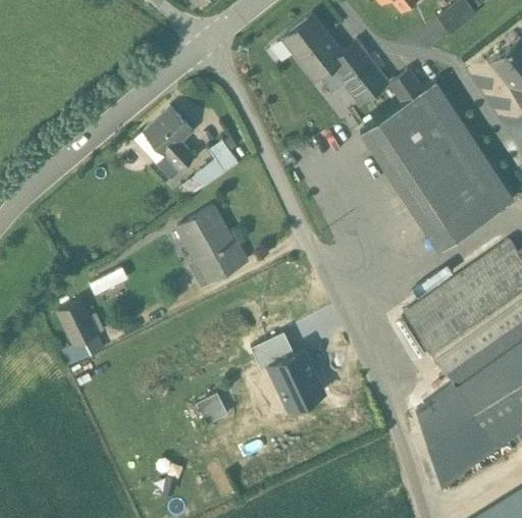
[(416,0),(376,0),(379,4),(384,0),(388,0),(400,13),(416,0)]
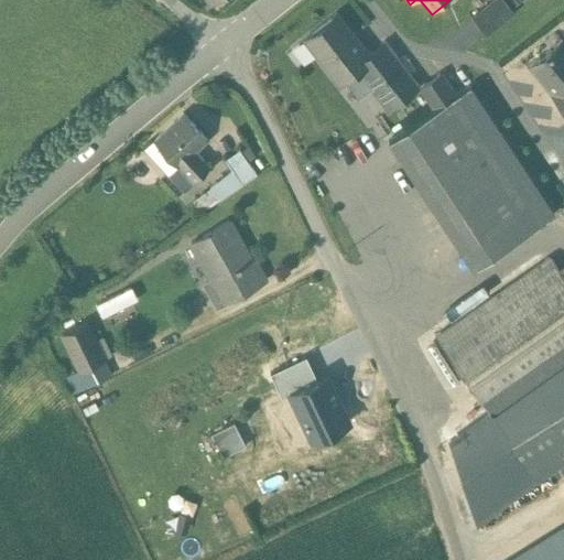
[(499,0),(498,0),(472,21),(486,39),(513,17),(499,0)]
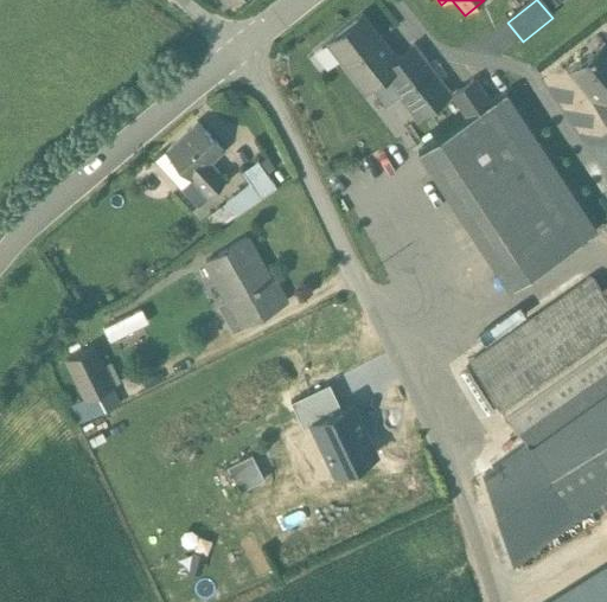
[(396,62),(362,18),(326,45),(365,95),(371,91),(387,110),(401,100),(419,122),(452,97),(414,47),(396,62)]
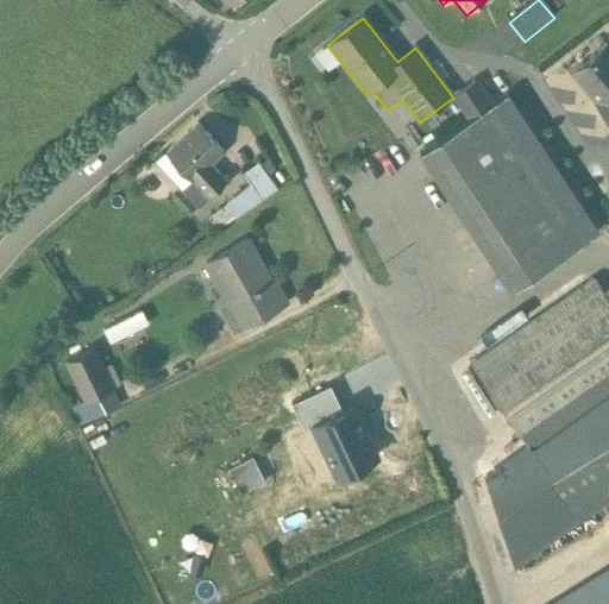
[(592,105),(608,92),(608,50),(606,46),(571,75),(592,105)]
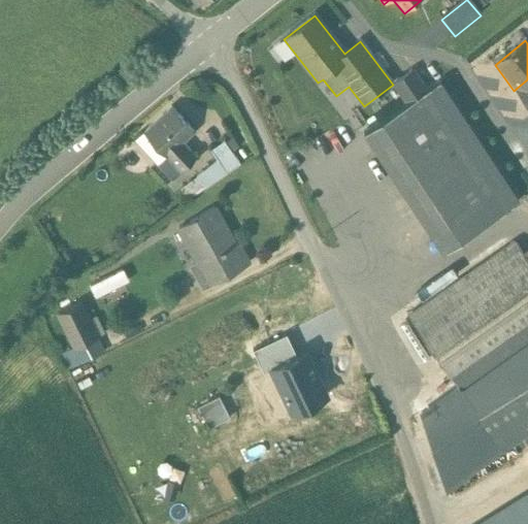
[(425,93),(411,72),(393,85),(406,105),(425,93)]
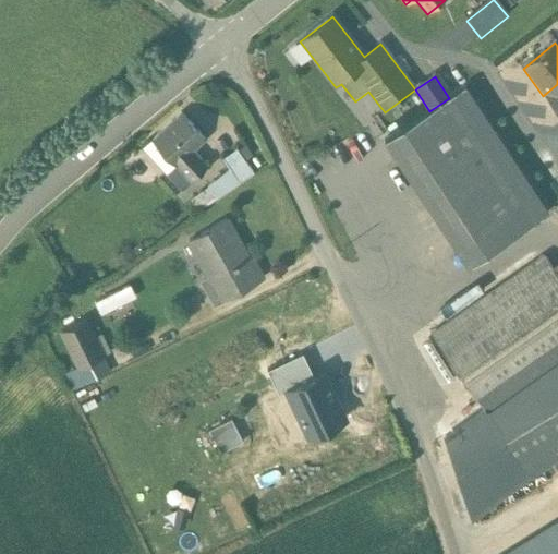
[(557,84),(543,96),(557,115),(557,84)]
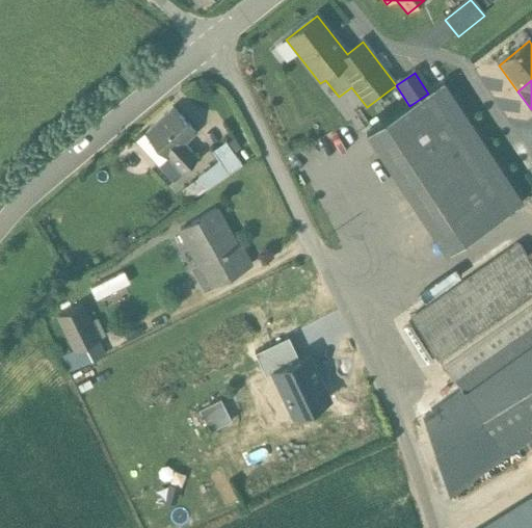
[(498,198),(429,93),(428,94),(409,106),(366,134),(435,239),(498,198)]
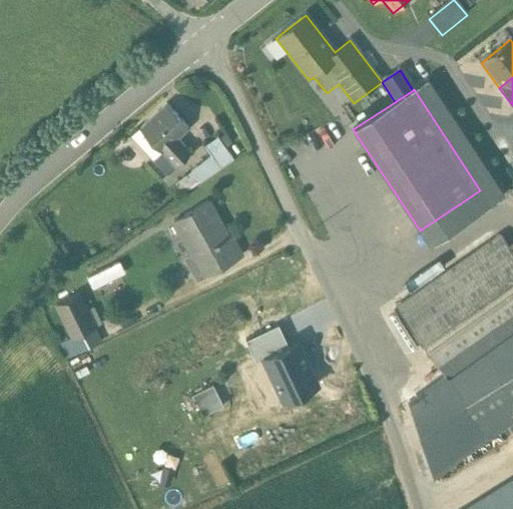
[(166,106),(139,131),(161,155),(162,154),(176,169),(190,155),(177,141),(188,130),(166,106)]
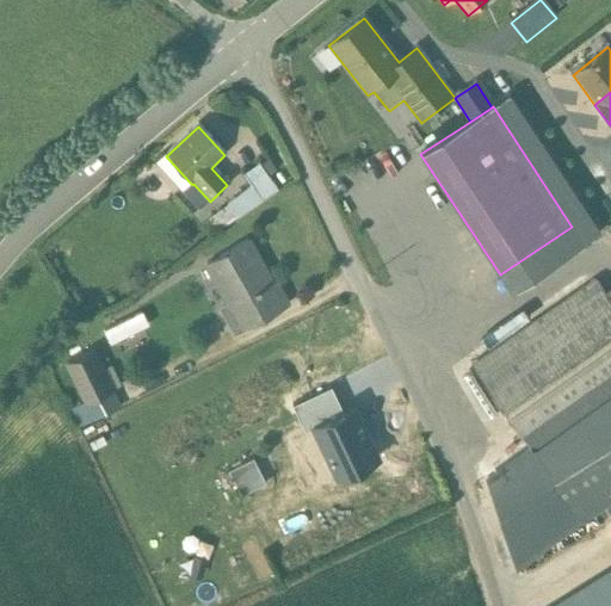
[(277,192),(259,166),(244,178),(252,189),(261,202),(277,192)]
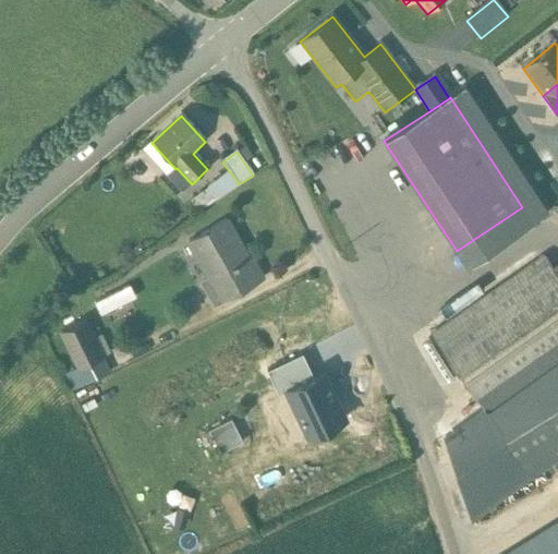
[(222,163),(213,170),(220,180),(230,172),(222,163)]
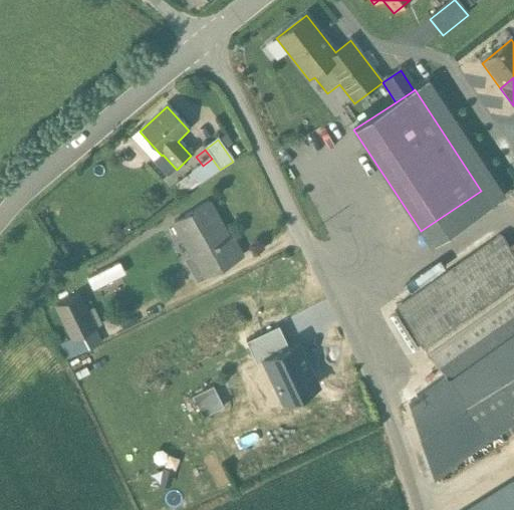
[(203,166),(192,174),(200,185),(220,170),(212,159),(203,166)]
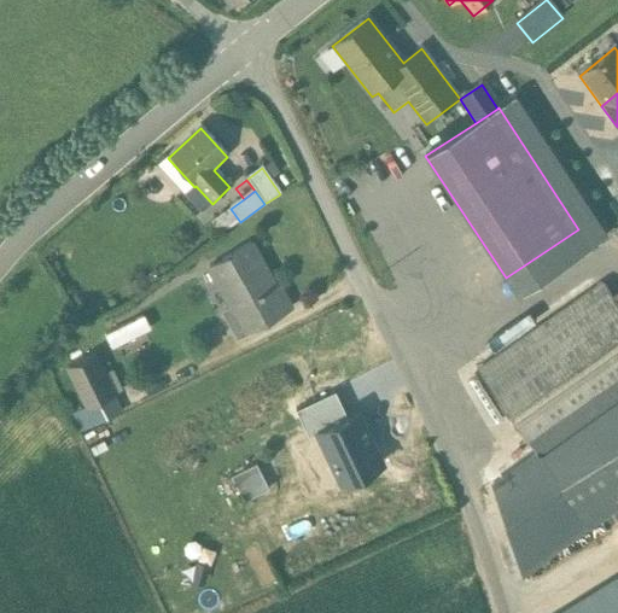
[(251,245),(208,269),(232,311),(239,308),(252,331),(291,310),(280,290),(277,291),(251,245)]
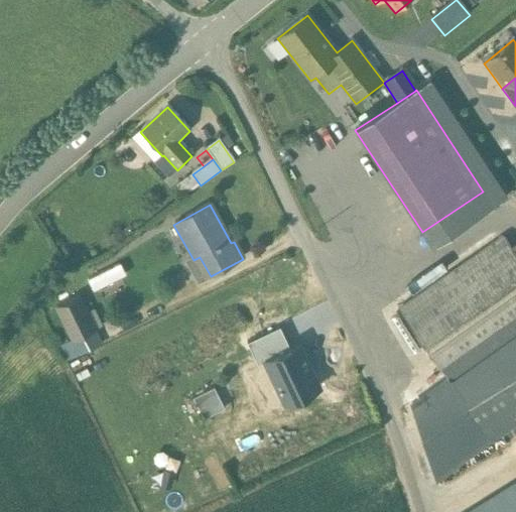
[(503,238),(437,284),(432,277),(395,302),(446,377),(452,384),(515,339),(515,256),(510,248),(503,238)]
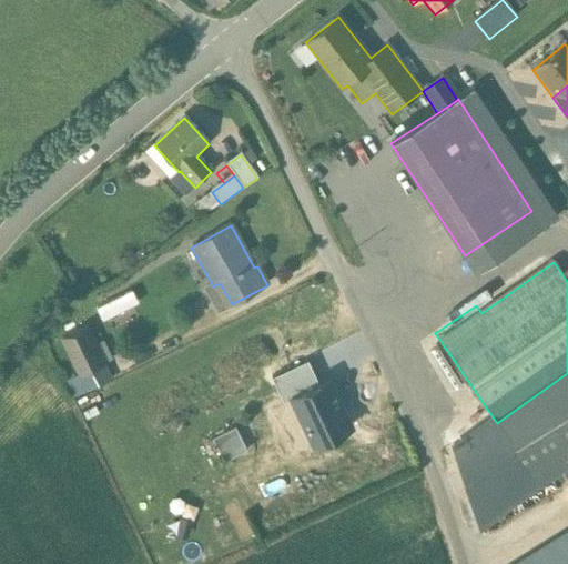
[(567,563),(567,267),(561,273),(567,282),(567,373),(497,423),(536,481),(543,476),(567,517),(567,542),(531,563),(567,563)]
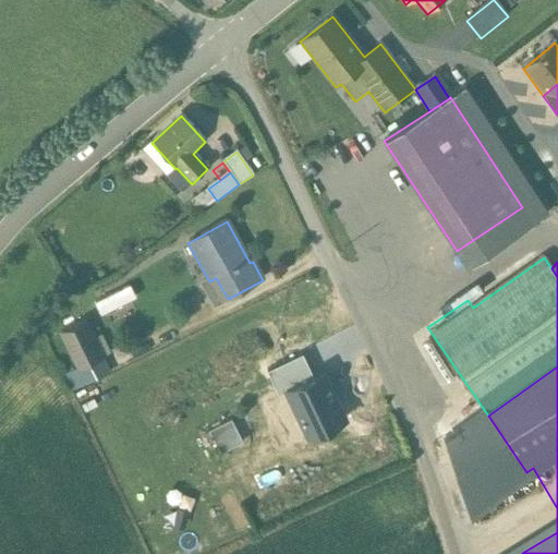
[(130,306),(113,314),(128,341),(143,334),(130,306)]
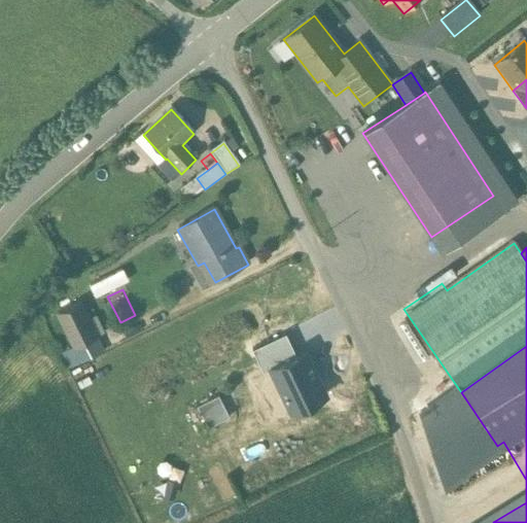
[(56,318),(72,353),(81,348),(100,340),(83,306),(56,318)]
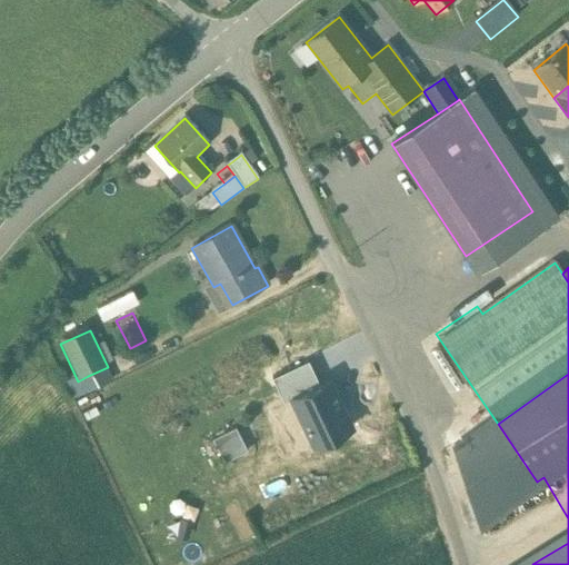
[(309,363),(271,379),(283,405),(290,402),(312,449),(355,429),(331,379),(319,385),(309,363)]
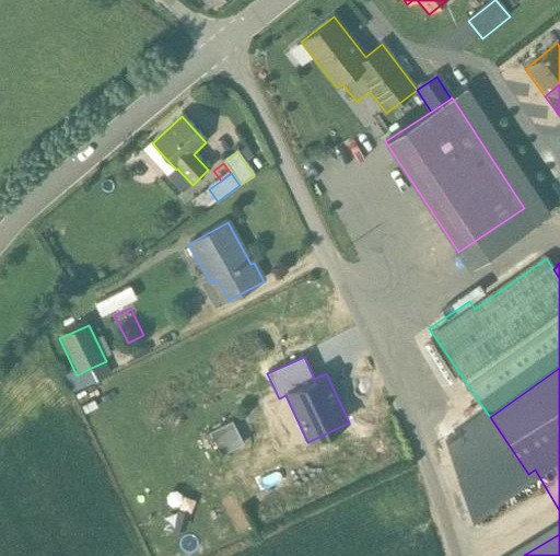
[(86,370),(77,375),(63,381),(71,396),(94,384),(86,370)]
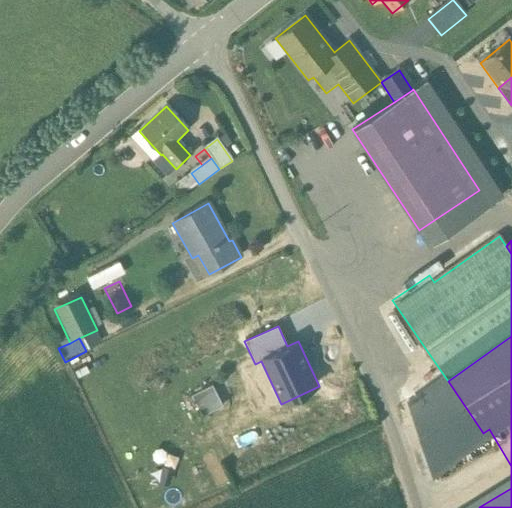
[(406,400),(428,470),(483,433),(448,381),(443,374),(406,400)]
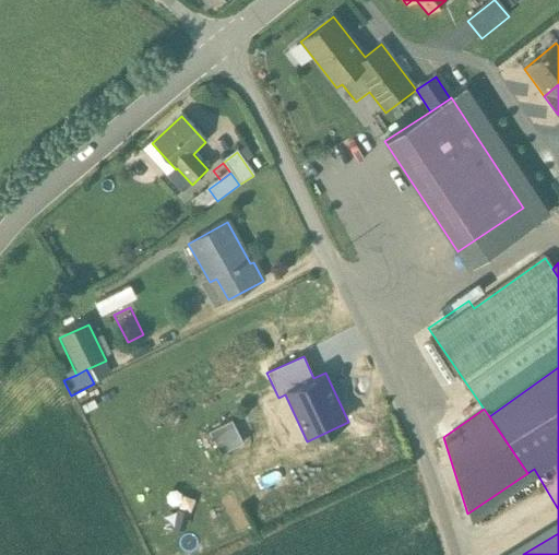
[(211,434),(222,457),(242,447),(232,424),(211,434)]
